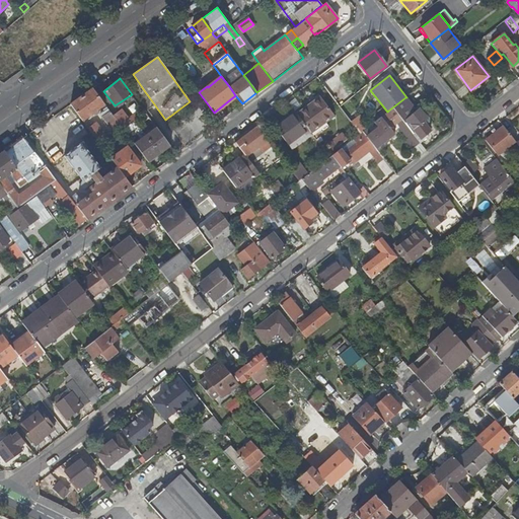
[(82,120),(104,103),(92,87),(70,103),(82,120)]
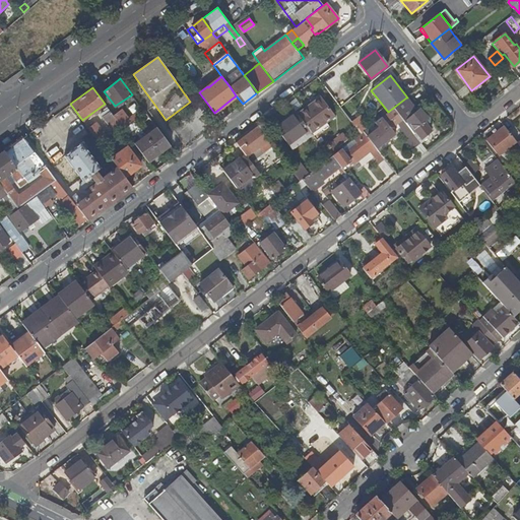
[(155,106),(144,90),(137,95),(147,111),(155,106)]
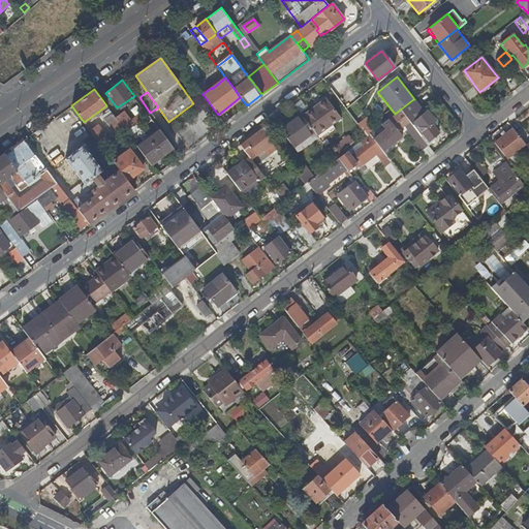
[(137,111),(143,107),(135,98),(133,100),(134,102),(132,103),(137,111)]
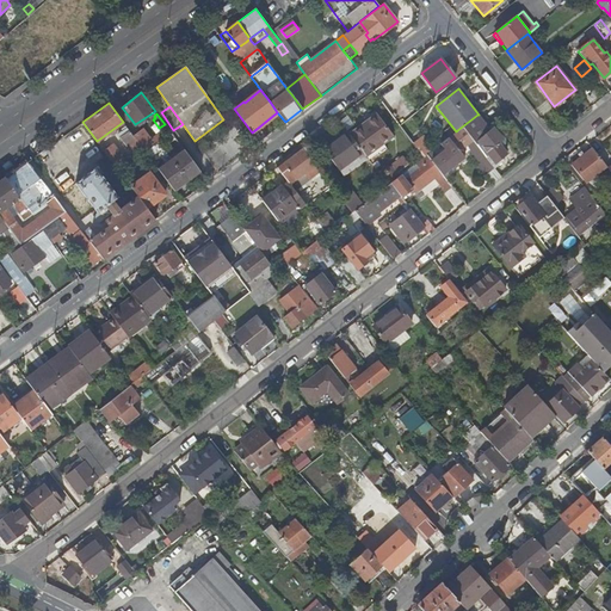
[(376,115),(366,122),(368,123),(351,136),(363,152),(365,156),(393,136),(376,115)]
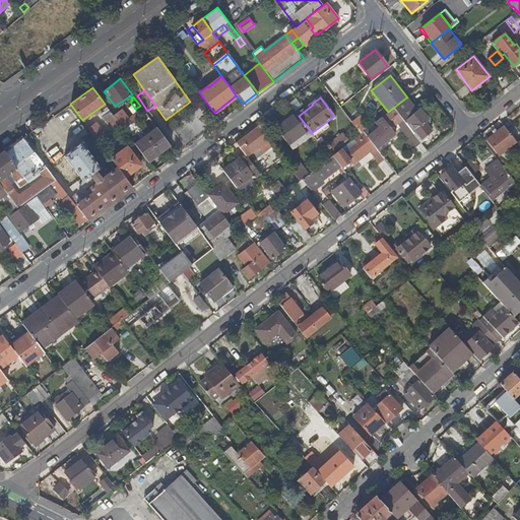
[(416,111),(406,98),(393,108),(401,118),(403,120),(404,123),(408,127),(418,140),(421,138),(432,131),(425,122),(427,121),(427,117),(419,109),(416,111)]
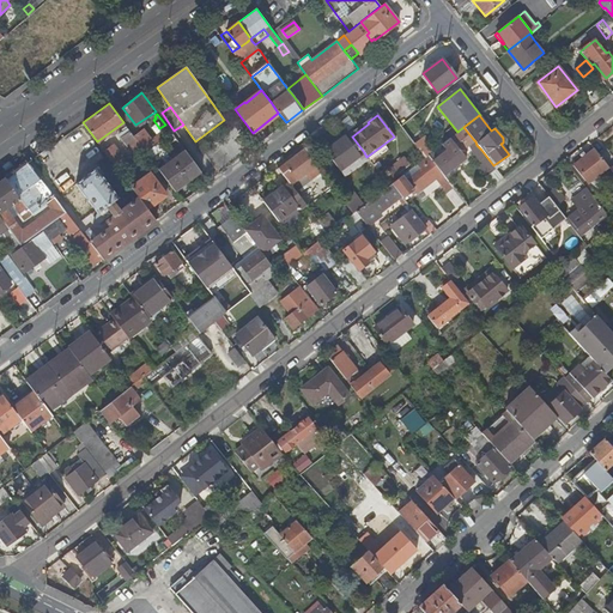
[(365,120),(349,133),(352,137),(369,123),(368,122),(365,120)]
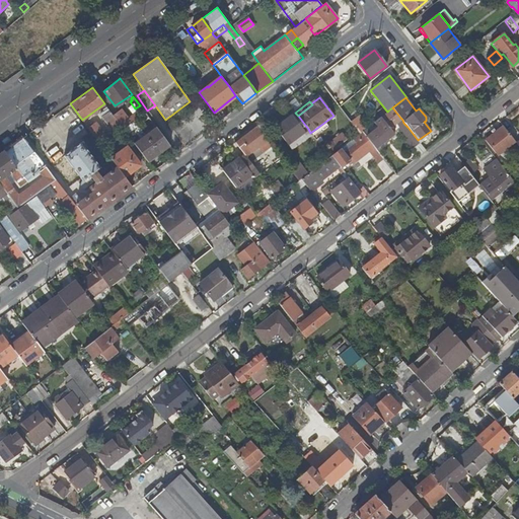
[(388,110),(397,122),(398,121),(399,122),(402,120),(400,118),(392,107),(388,110)]
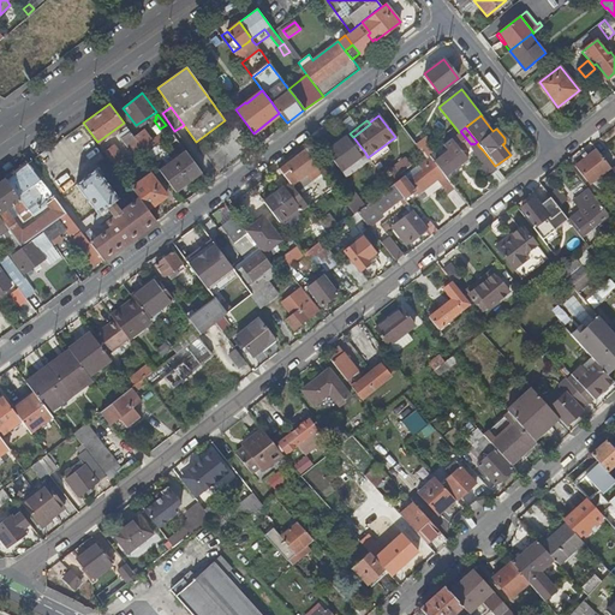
[(471,144),(460,131),(459,132),(443,145),(429,156),(434,162),(443,173),(445,177),(467,159),(463,151),(471,144)]
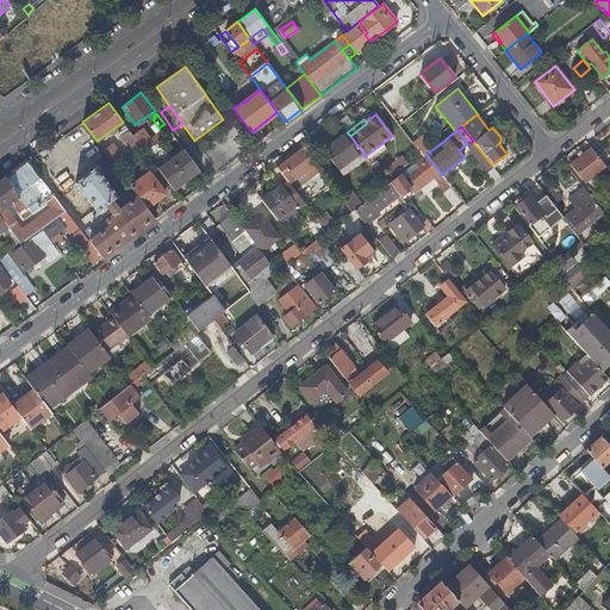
[(135,137),(131,134),(130,131),(119,137),(132,155),(143,149),(142,148),(136,139),(135,137)]
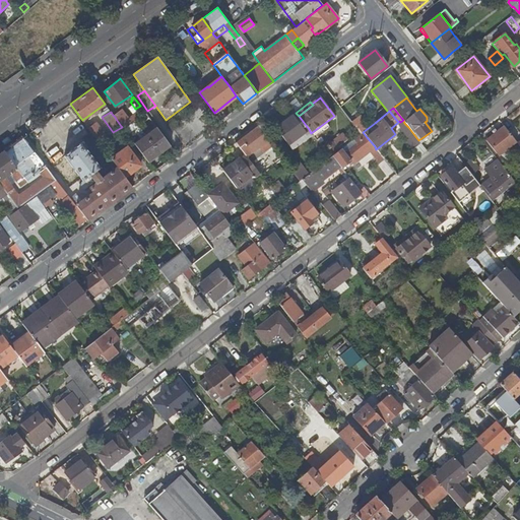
[(130,124),(122,112),(115,117),(116,119),(121,126),(122,127),(123,128),(130,124)]
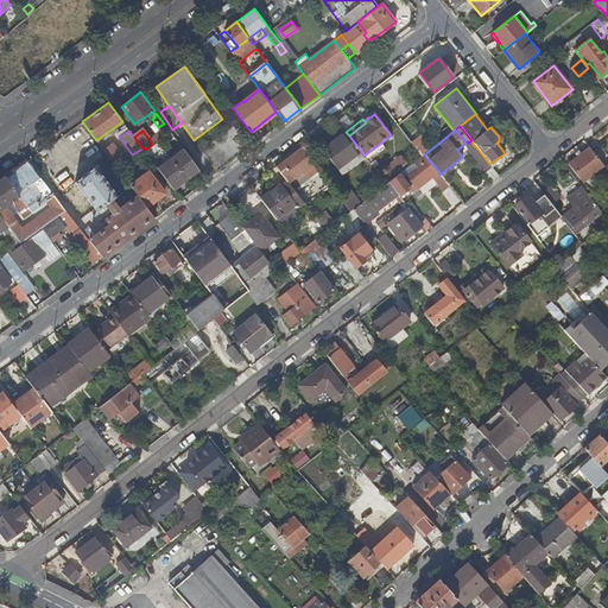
[(337,169),(361,151),(349,135),(346,132),(344,132),(323,149),(337,169)]
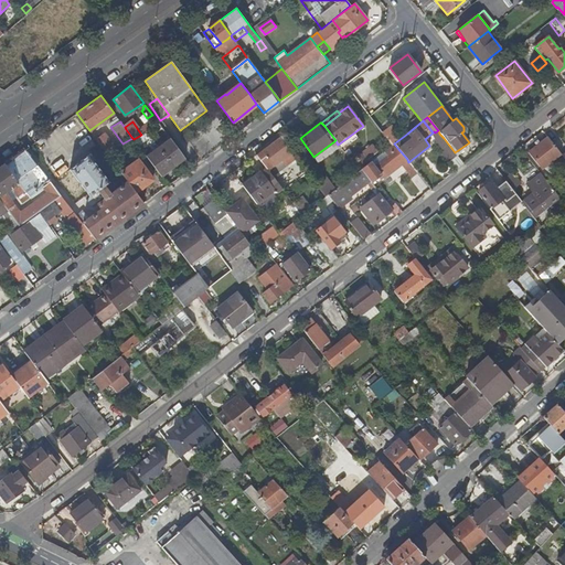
[(437,135),(435,132),(434,131),(433,132),(438,144),(444,138),(439,134),(437,135)]
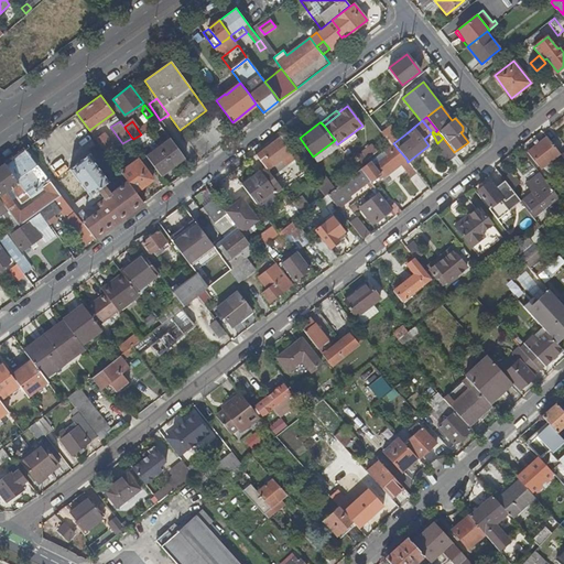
[(116,149),(104,132),(96,139),(107,155),(116,149)]
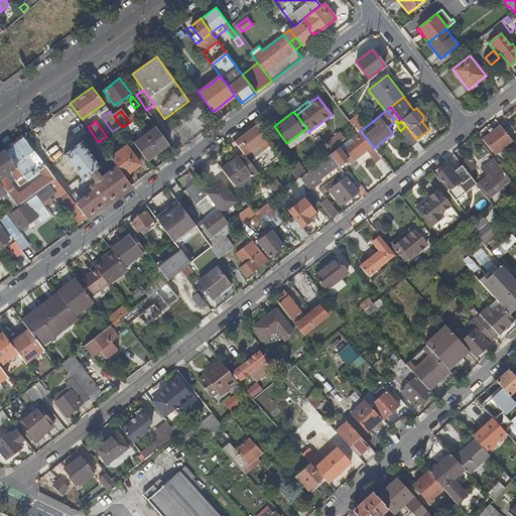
[(257,125),(235,142),(244,154),(244,155),(259,144),(267,138),(257,125)]
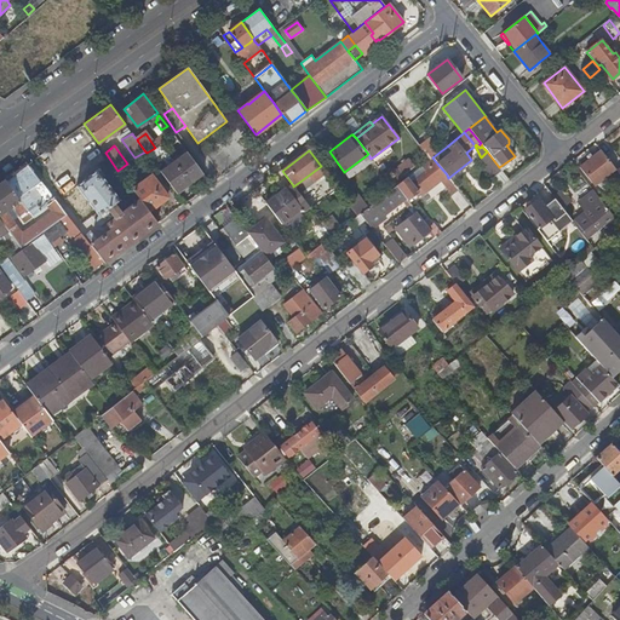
[(595,185),(615,170),(601,150),(580,166),(595,185)]
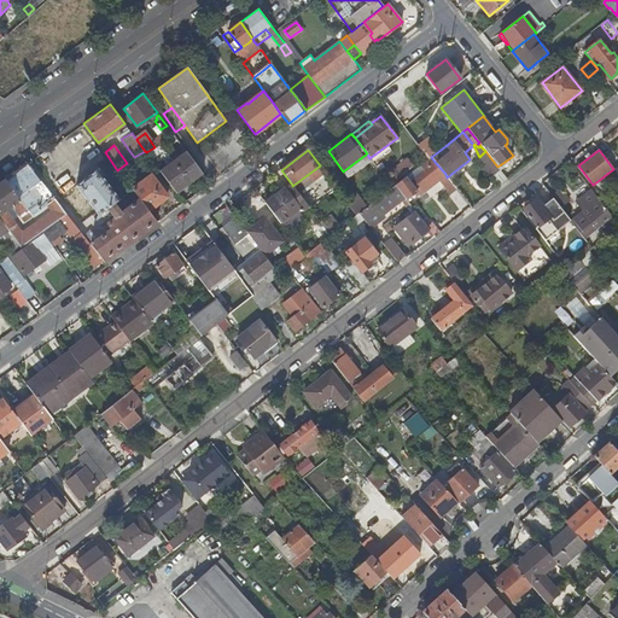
[(485,151),(479,157),(476,158),(490,178),(500,169),(497,167),(485,151)]
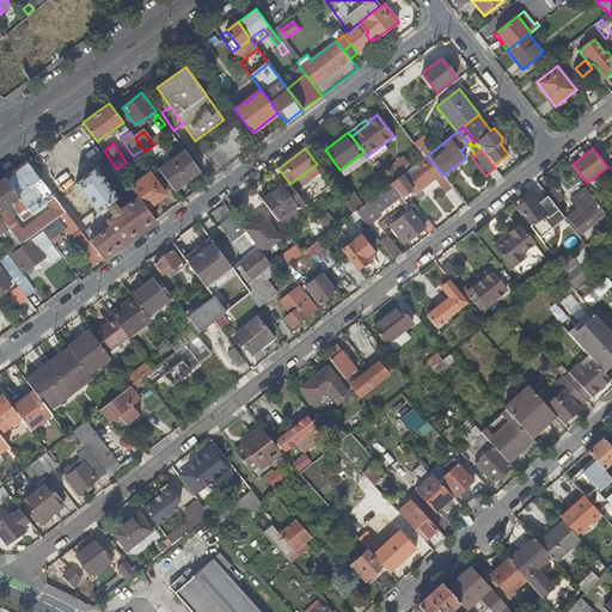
[(175,191),(201,172),(185,152),(160,171),(175,191)]
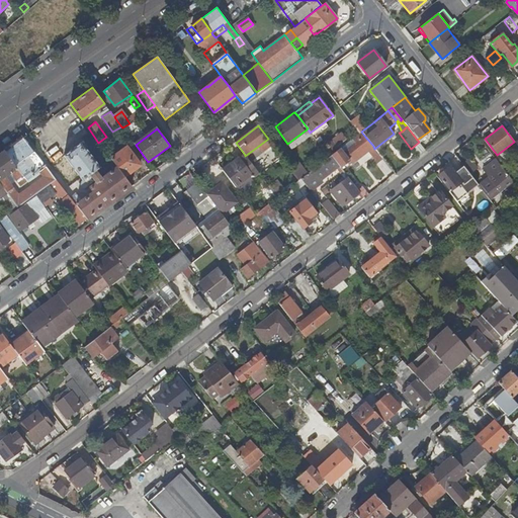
[(361,132),(358,134),(343,146),(331,155),(338,164),(340,167),(346,163),(347,164),(350,162),(351,163),(368,150),(376,161),(381,157),(374,149),(373,146),(365,137),(361,132)]
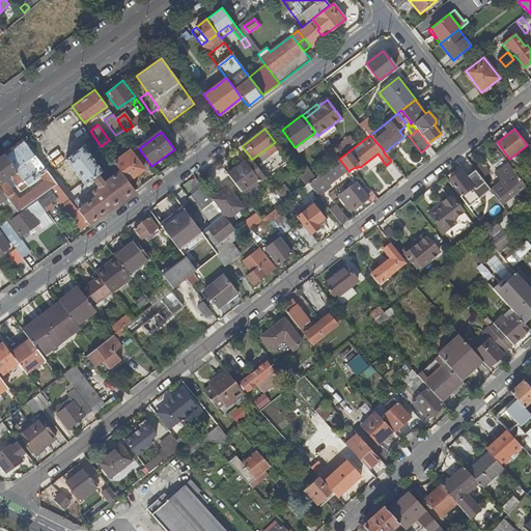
[(354,142),(350,136),(340,144),(344,150),(354,142)]
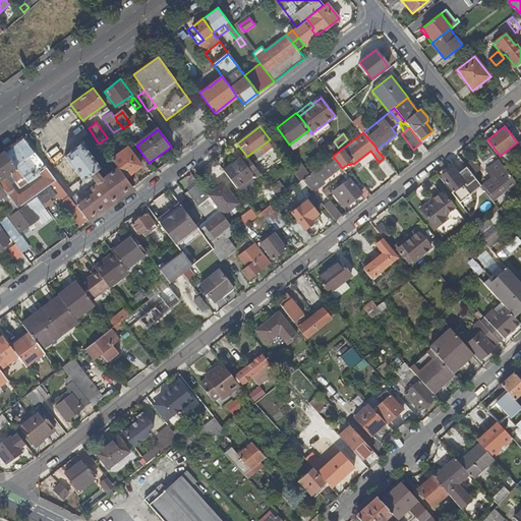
[(16,167),(26,180),(27,181),(40,172),(47,167),(23,137),(21,138),(4,151),(15,167),(16,167)]
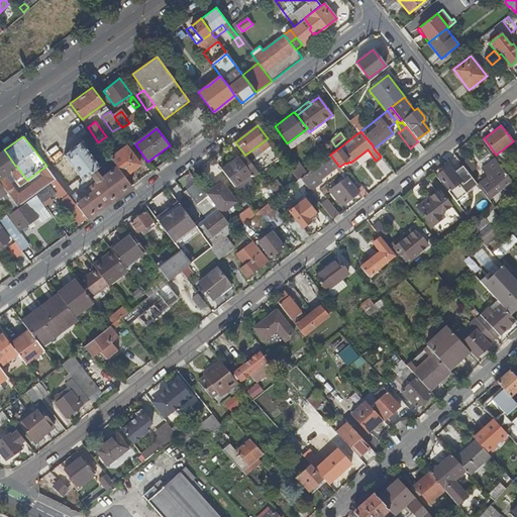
[(85,142),(82,138),(63,153),(83,179),(84,179),(88,185),(94,180),(96,182),(90,186),(93,191),(81,200),(79,198),(75,192),(70,197),(76,204),(86,217),(87,219),(131,186),(124,176),(116,166),(101,178),(98,174),(95,170),(100,167),(83,144),(85,142)]
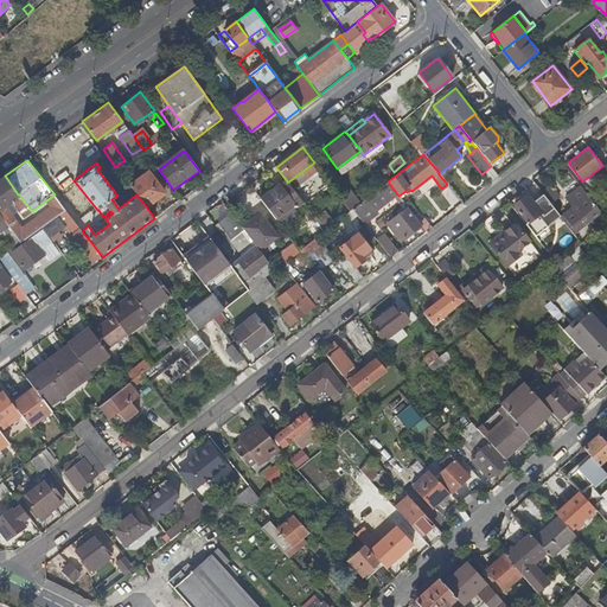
[(498,176),(492,168),(484,174),(490,183),(498,176)]
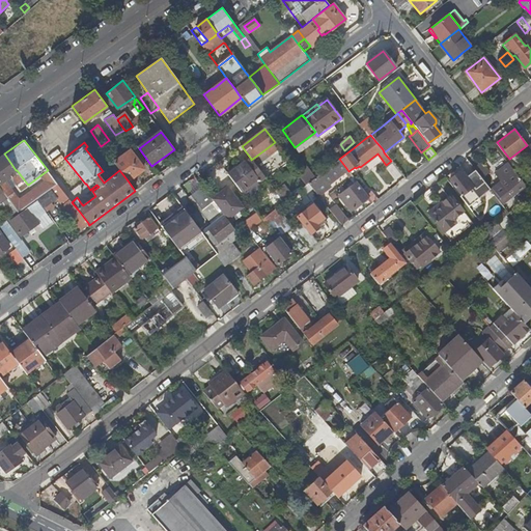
[(272,156),(267,148),(251,160),(257,167),(272,156)]
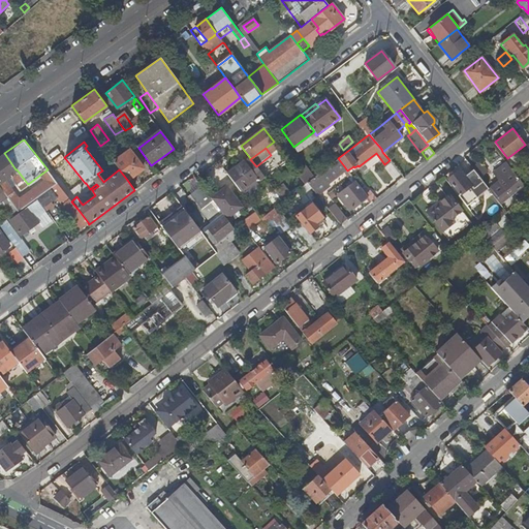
[(129,150),(113,161),(119,169),(127,180),(143,168),(129,150)]
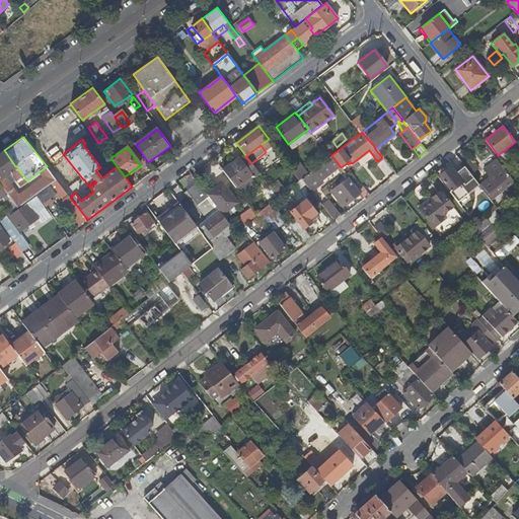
[(4,175),(10,171),(16,166),(15,166),(4,150),(0,153),(0,182),(5,191),(8,194),(8,195),(17,208),(56,179),(47,166),(40,171),(44,177),(19,195),(4,175)]
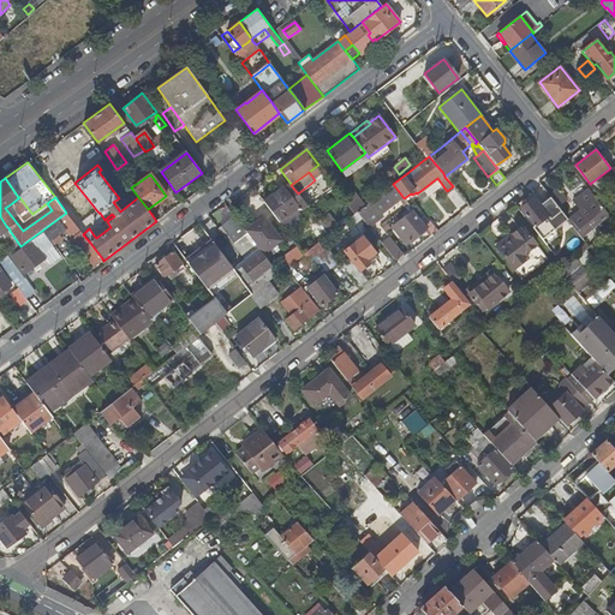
[(284,187),(263,202),(279,222),(296,209),(305,203),(298,193),(291,185),(291,184),(284,187)]
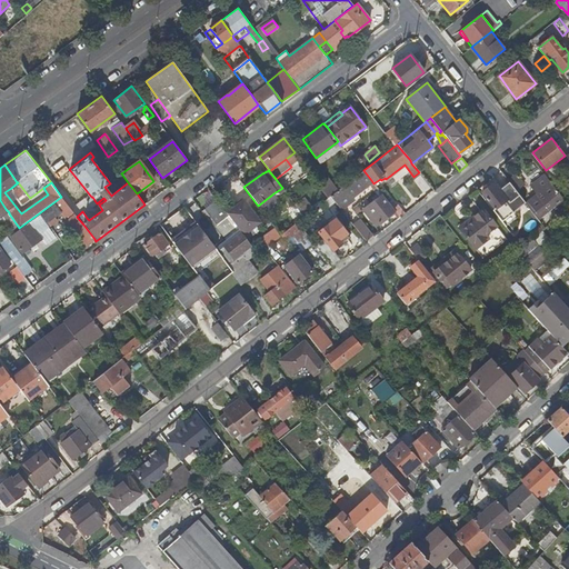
[(363,170),(361,172),(337,190),(337,191),(330,196),(335,201),(336,202),(339,208),(342,211),(356,201),(355,199),(352,196),(371,180),(363,170)]
